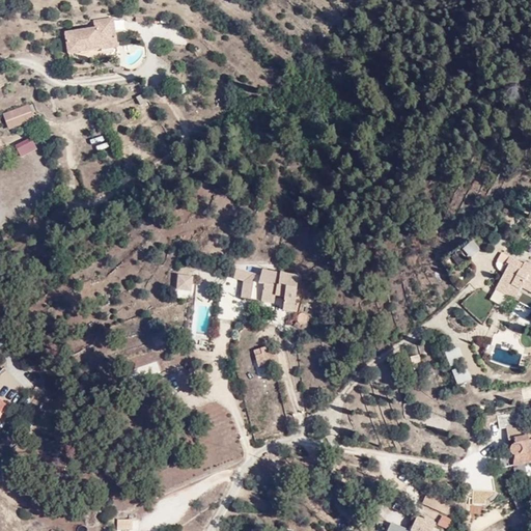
[(99,43),(116,39),(113,21),(92,24),(93,31),(65,36),(68,57),(100,51),(99,43)]
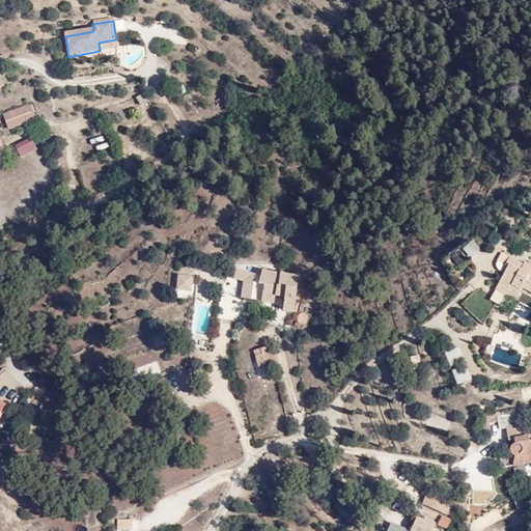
[(99,43),(100,51),(117,49),(116,39),(99,43)]
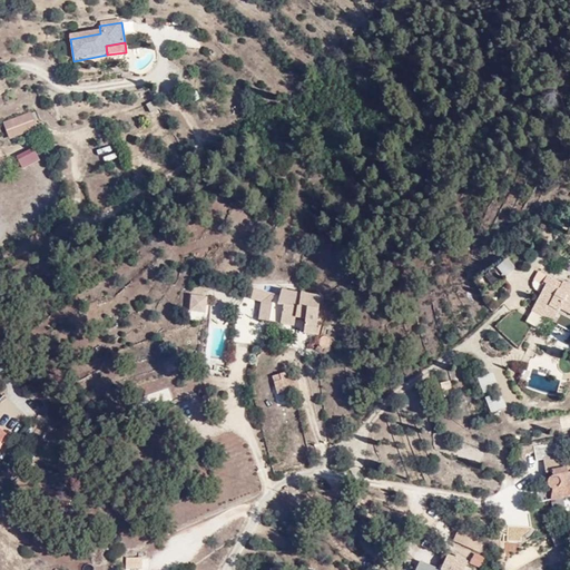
[(29,112),(3,123),(9,138),(36,129),(29,112)]
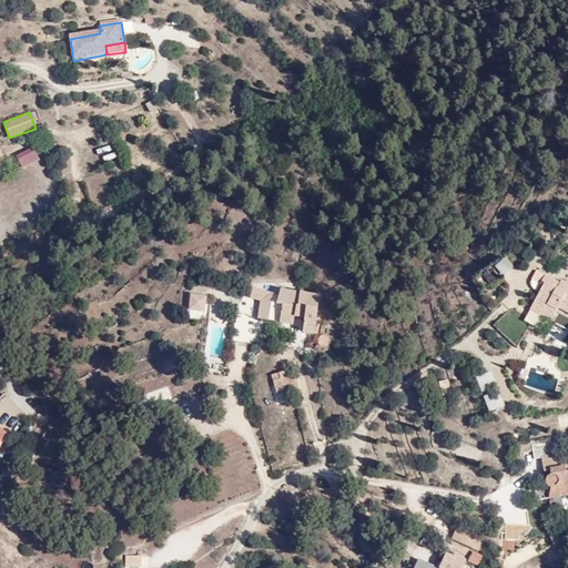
[(31,149),(16,156),(21,169),(38,160),(31,149)]
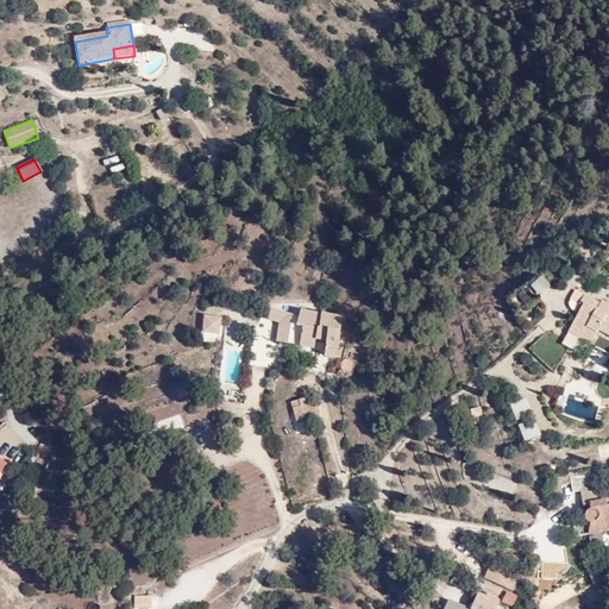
[(538,296),(547,289),(539,278),(529,286),(538,296)]
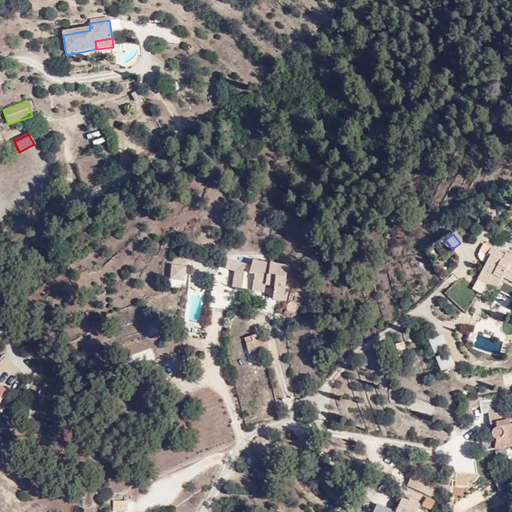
[(435,247),(439,255),(447,251),(442,243),(435,247)]
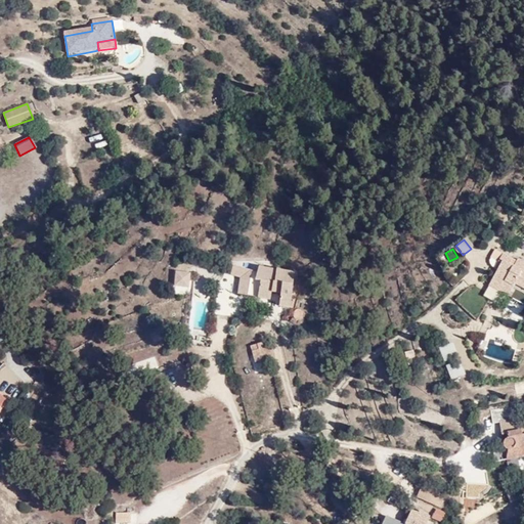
[(492,282),(498,292),(509,297),(515,287),(523,290),(523,262),(522,261),(521,263),(504,254),(495,270),(498,271),(492,282)]
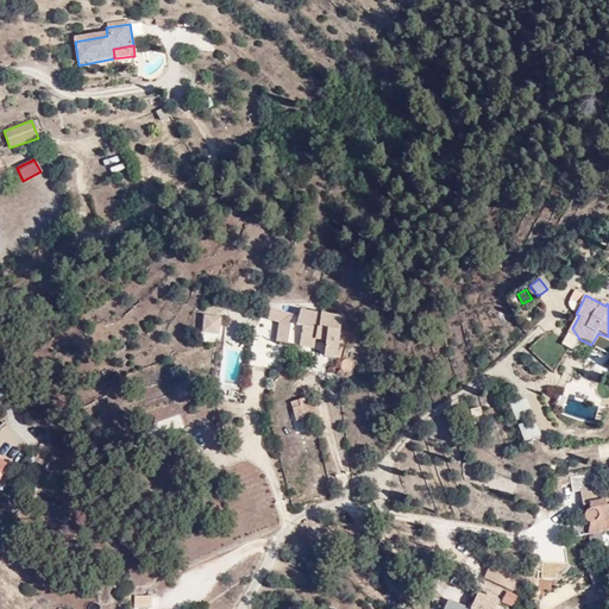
[(286,316),(294,320),(297,308),(289,305),(286,316)]
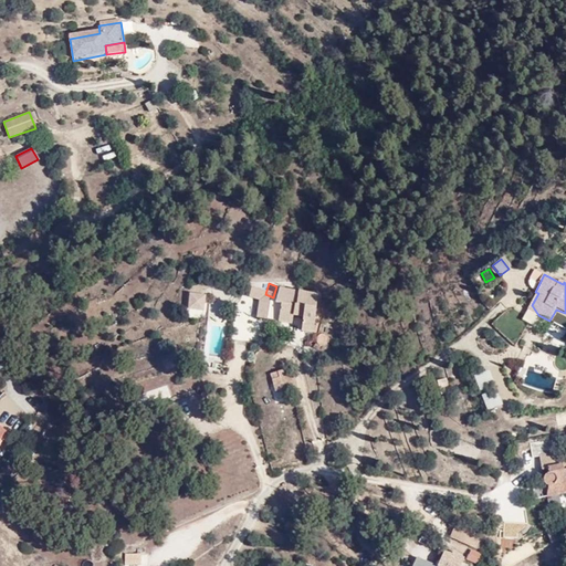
[(303,317),(303,331),(315,332),(317,294),(281,289),(281,301),(285,301),(284,314),(303,317)]
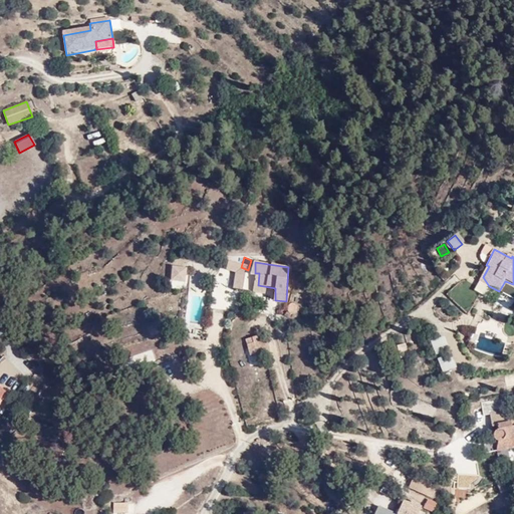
[(177,267),(175,278),(186,279),(187,268),(177,267)]
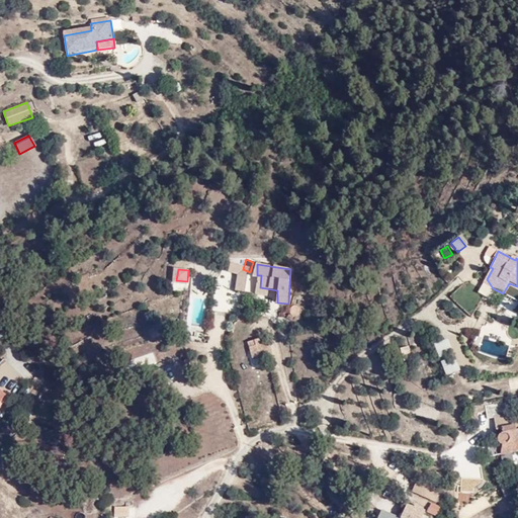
[(493,288),(487,279),(485,284),(493,288)]
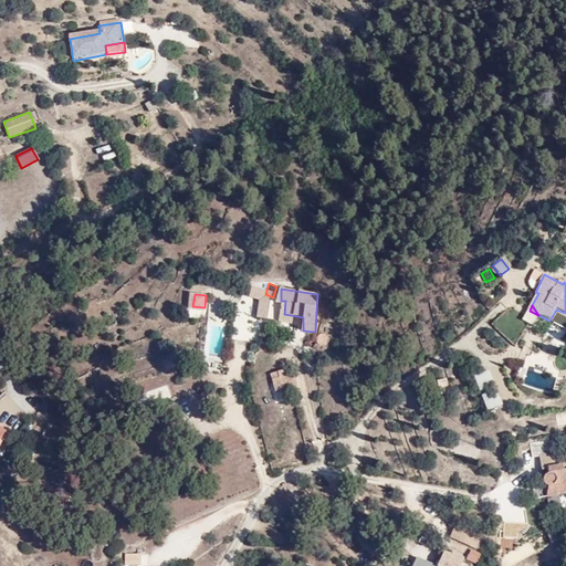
[(565,316),(555,314),(553,322),(565,326),(565,325),(565,316)]
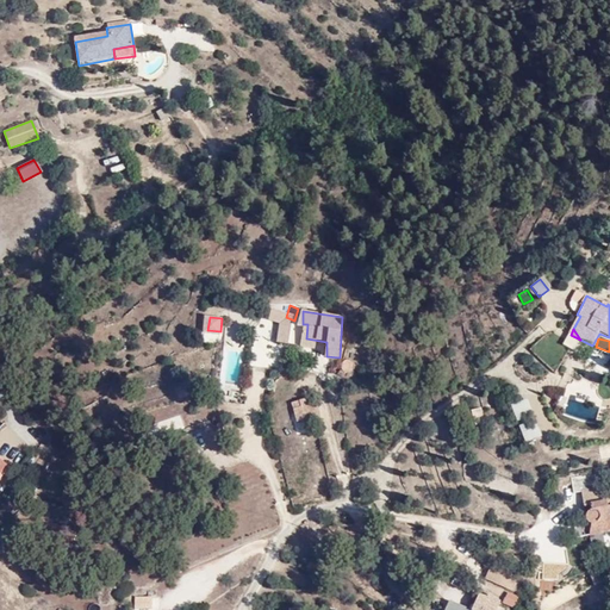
[(340,371),(350,372),(352,361),(341,360),(340,371)]
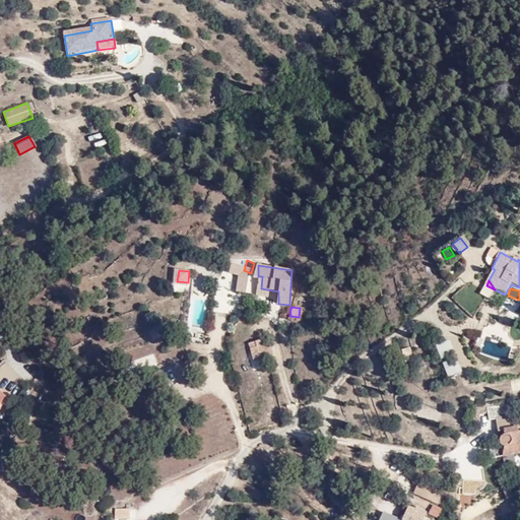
[(247,347),(251,359),(265,353),(261,337),(252,340),(254,345),(247,347)]
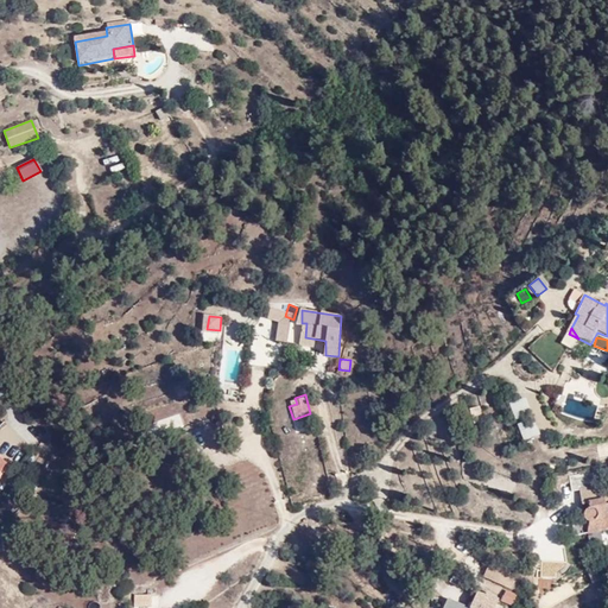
[(537,429),(524,403),(513,409),(526,435),(537,429)]
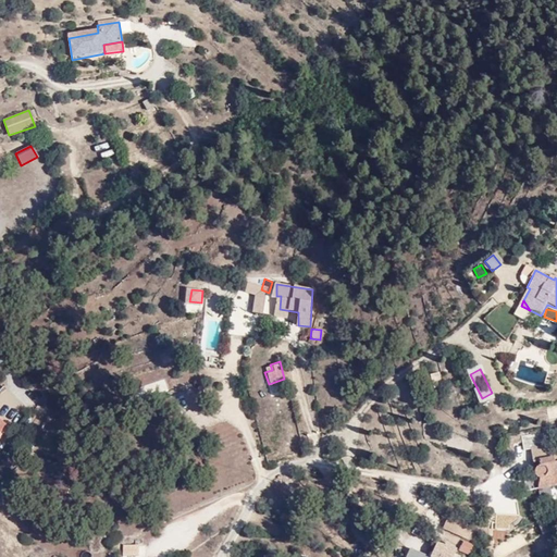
[(428,375),(431,390),(442,387),(438,374),(428,375)]
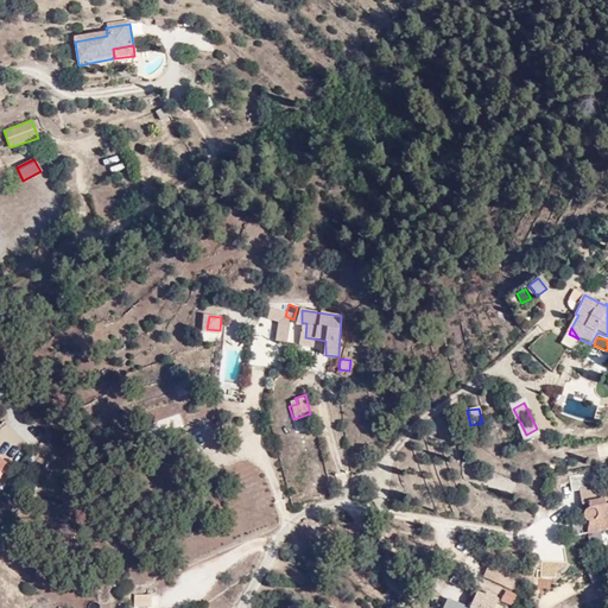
[(0,480),(19,458),(0,442),(0,480)]
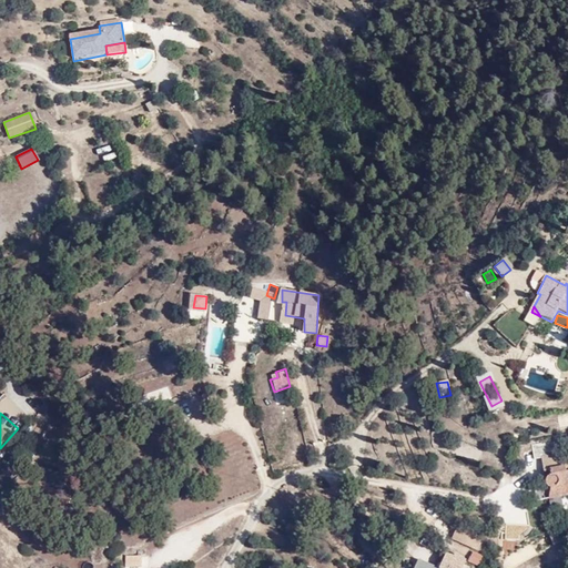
[(543,452),(557,449),(556,442),(531,445),(533,459),(544,458),(543,452)]
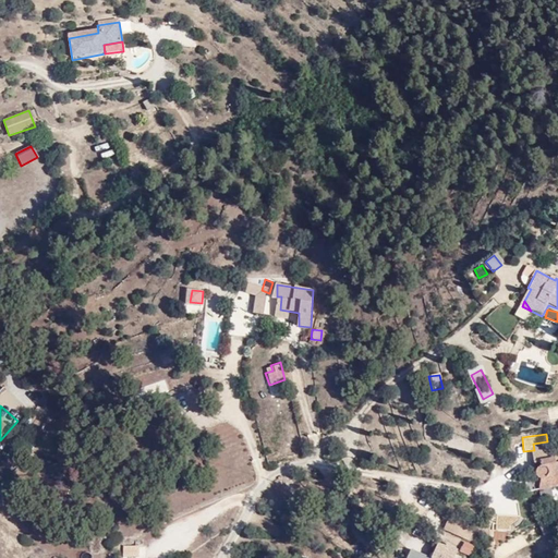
[(557,456),(540,459),(544,490),(557,487),(557,456)]
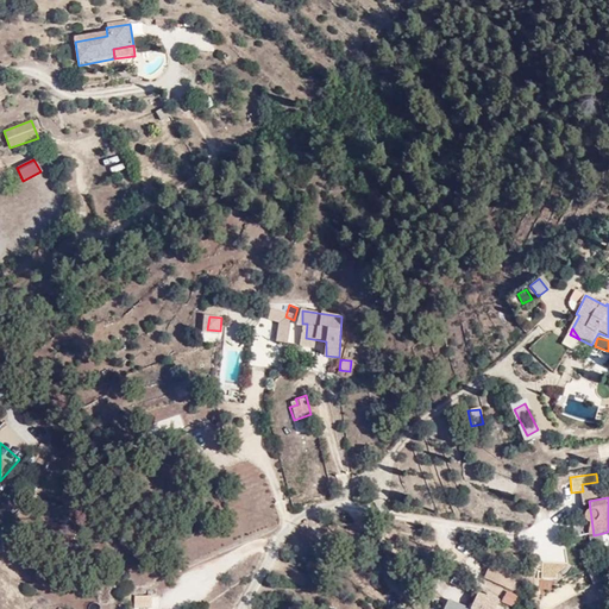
[(483,577),(510,592),(515,581),(489,567),(483,577)]
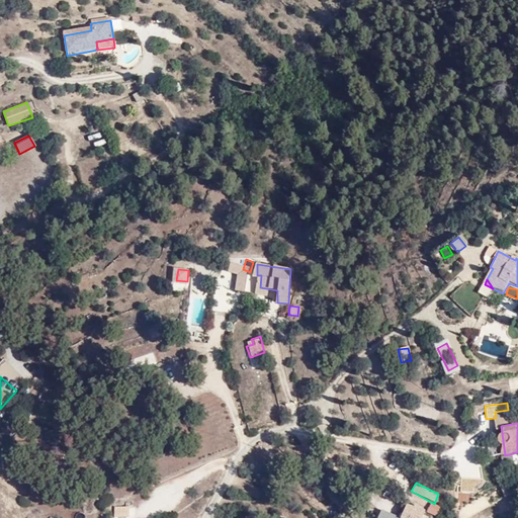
[(402,517),(419,517),(424,508),(416,504),(414,507),(405,503),(399,516),(402,517)]
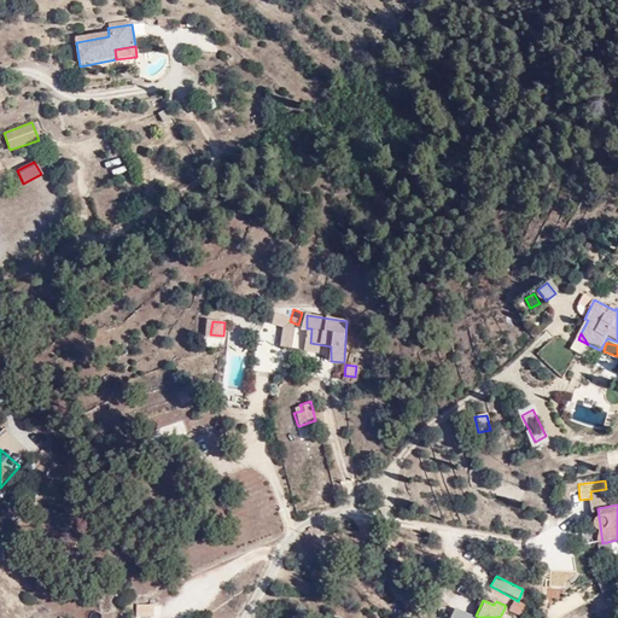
[(507,611),(519,617),(525,606),(513,600),(507,611)]
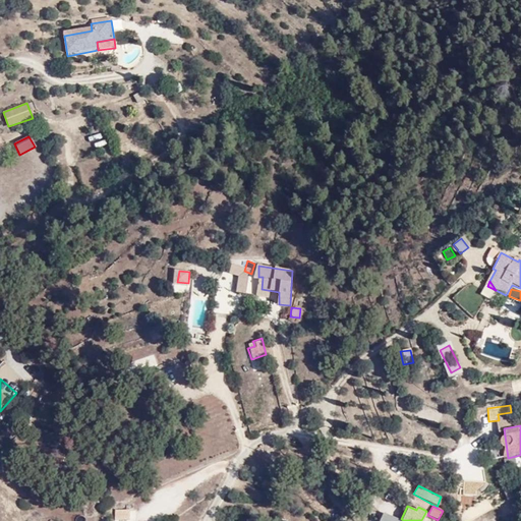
[(129,520),(128,509),(114,510),(115,520),(129,520)]
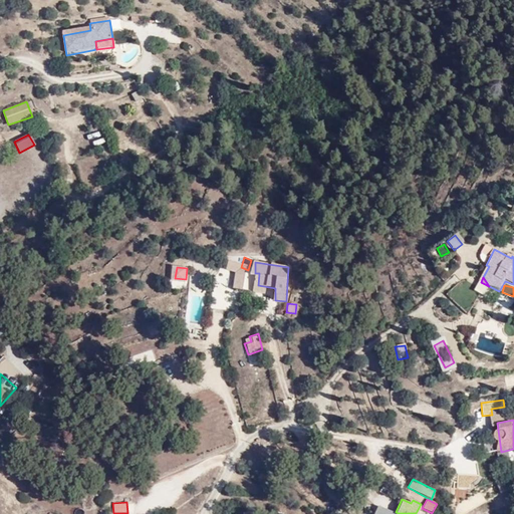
[(144,505),(145,513),(156,512),(156,504),(144,505)]
